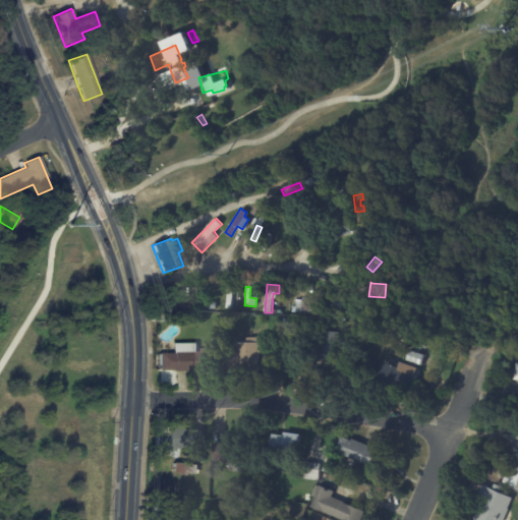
[(233,287),(230,308),(225,307),(227,293),(224,293),(225,287),(233,287)]
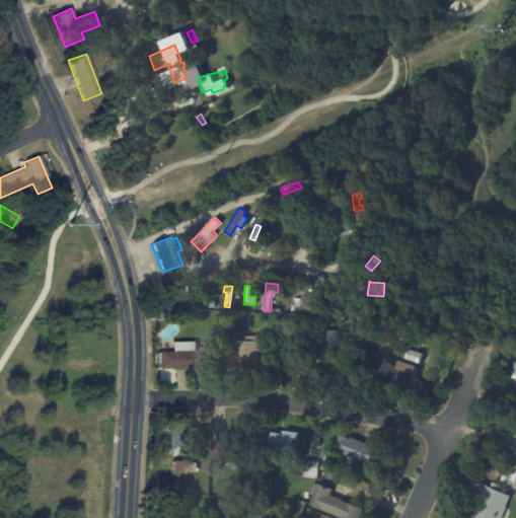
[(316,305),(316,313),(301,313),(301,311),(294,311),(294,299),(301,298),(301,296),(306,296),(307,299),(315,299),(316,305)]
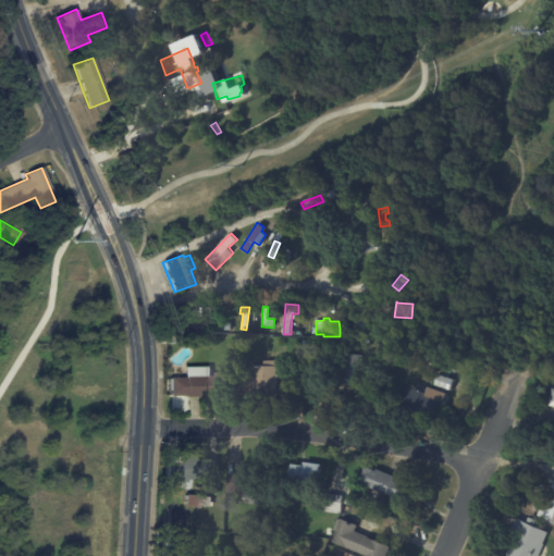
[(310,341),(308,357),(300,356),(302,341),(310,341)]
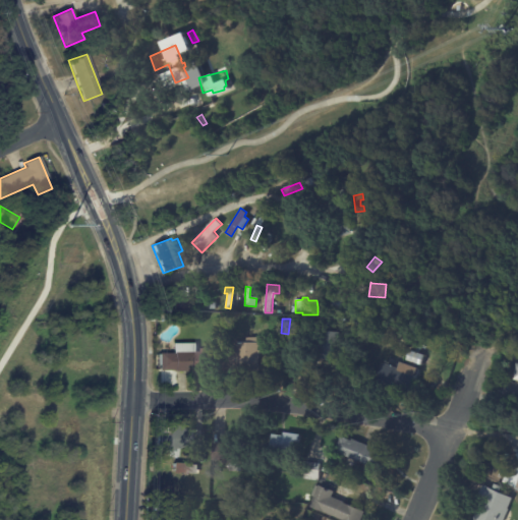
[(340,333),(338,356),(322,355),(324,331),(340,333)]
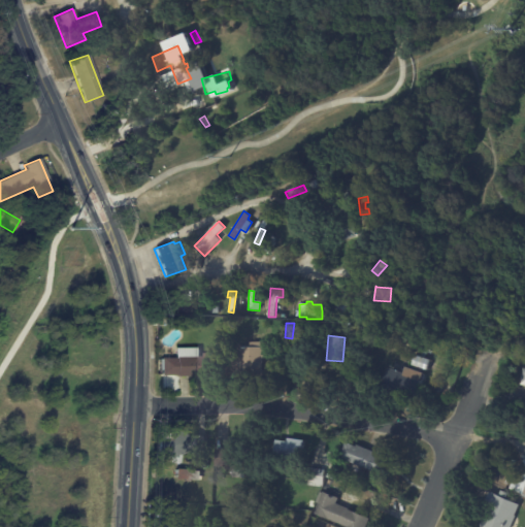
[(271,371),(265,371),(265,376),(224,376),(224,355),(236,355),(236,348),(244,348),(244,342),(265,342),(265,359),(271,359),(271,371)]
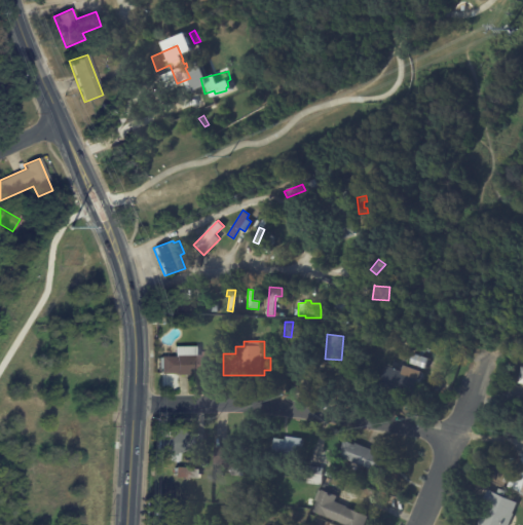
[(186,374),(160,374),(160,369),(158,369),(158,358),(160,358),(160,357),(174,357),(175,346),(198,347),(198,355),(203,355),(203,352),(220,352),(220,375),(186,374)]
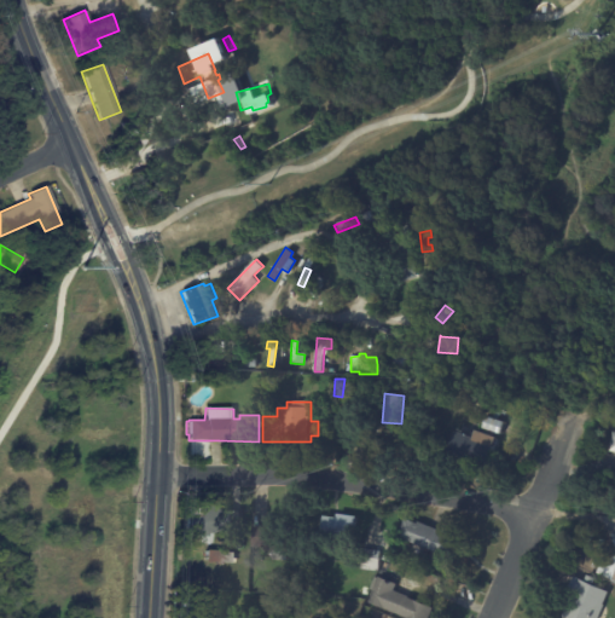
[(497,411),(493,419),(503,421),(498,433),(480,427),(485,415),(487,417),(491,409),(497,411)]
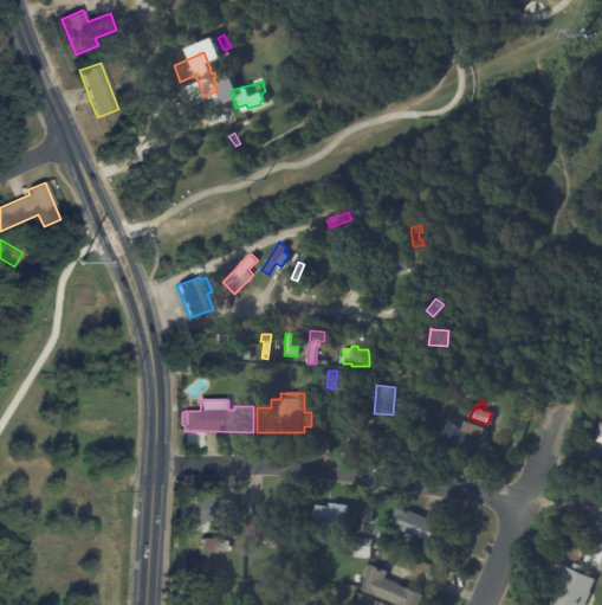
[(485,429),(476,458),(438,446),(446,424),(464,430),(466,422),(485,429)]
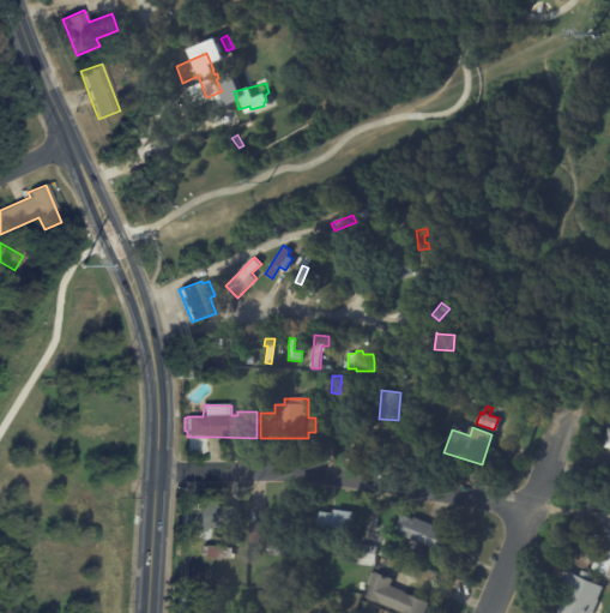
[(228,506),(231,506),(231,508),(239,508),(239,530),(230,530),(230,529),(209,529),(209,539),(195,539),(195,533),(185,533),(185,512),(186,512),(186,503),(215,503),(215,506),(228,506)]
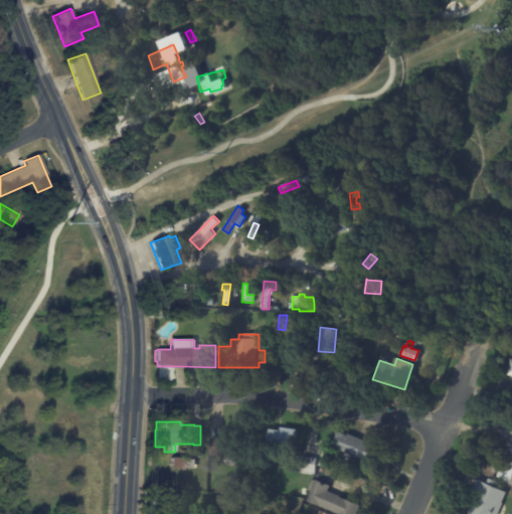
[(298,431),(294,454),(267,450),(270,430),(281,432),(282,427),(298,431)]
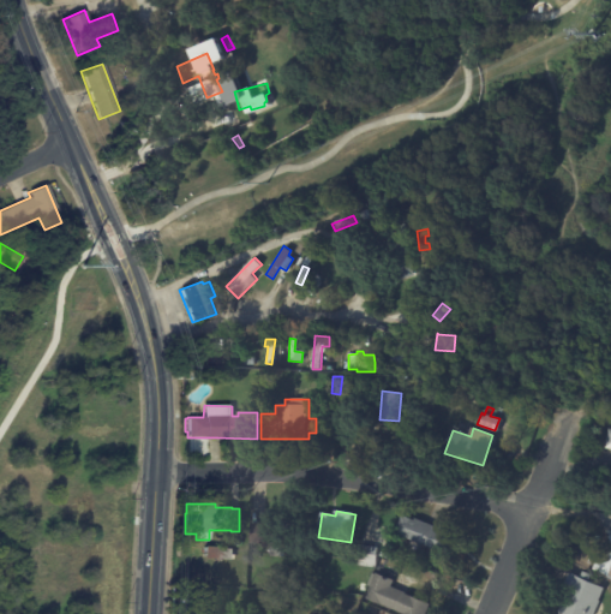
[(424,522),(441,529),(442,524),(459,531),(449,556),(395,532),(402,516),(415,520),(417,518),(424,522)]
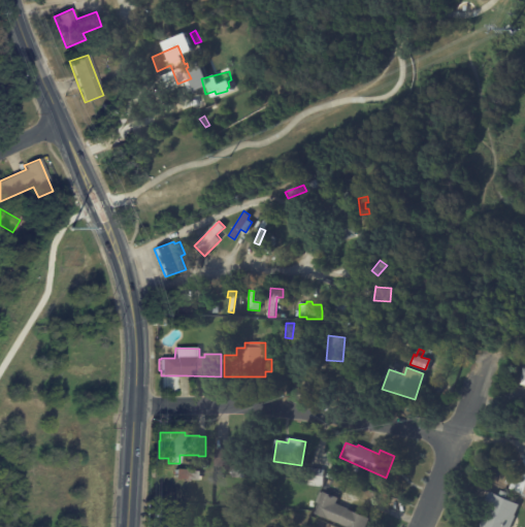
[(217,451),(255,451),(255,470),(243,469),(243,476),(232,476),(232,467),(217,467),(217,451)]
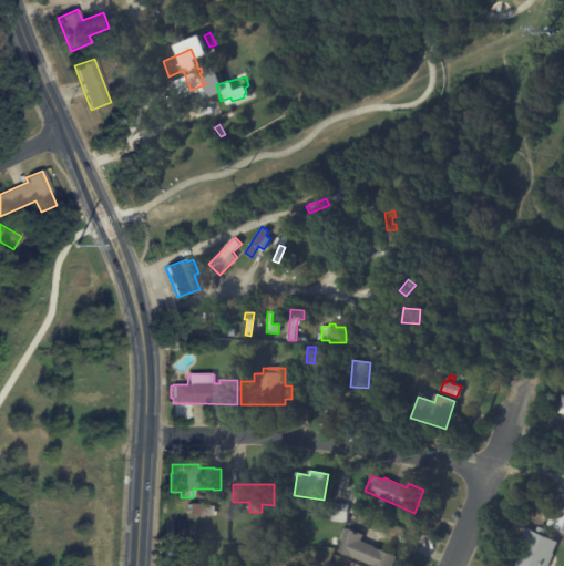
[(348,505),(345,523),(330,520),(334,502),(348,505)]
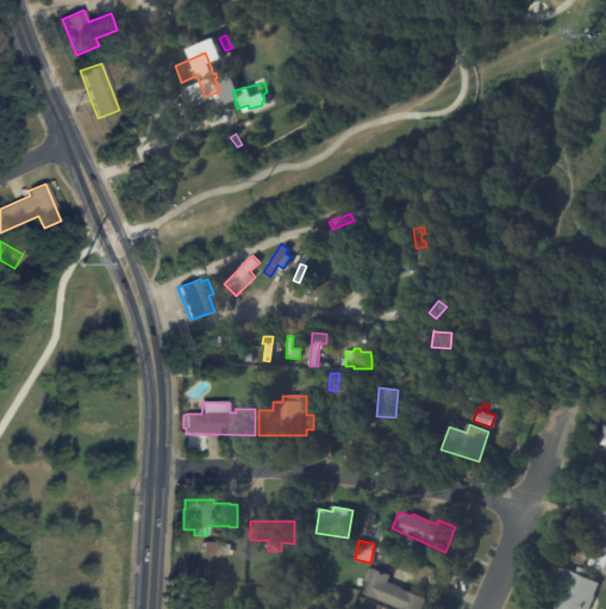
[(605,572),(591,566),(600,541),(605,542),(605,572)]
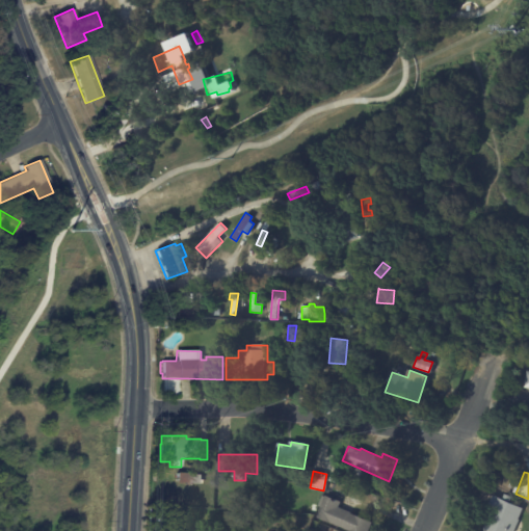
[(177,473),(193,474),(193,475),(202,475),(202,484),(192,484),(192,485),(176,484),(177,473)]
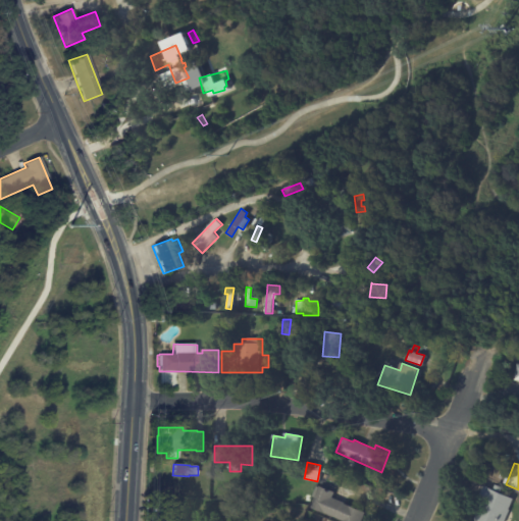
[(503,495),(514,500),(504,520),(473,520),(488,487),(495,490),(497,485),(506,489),(503,495)]
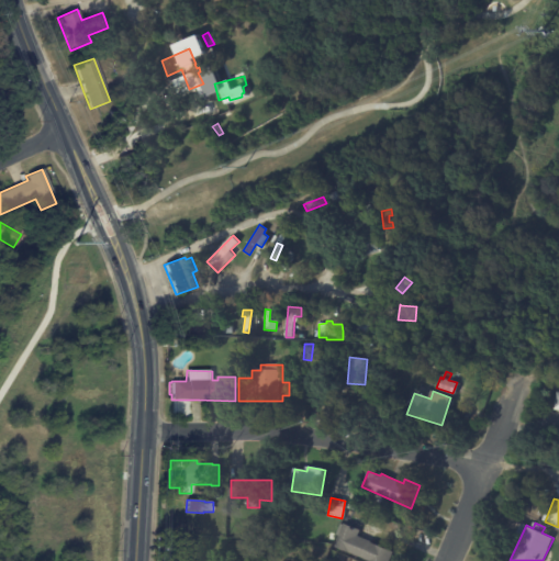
[(360,530),(358,536),(395,552),(391,560),(370,560),(336,546),(345,524),(360,530)]
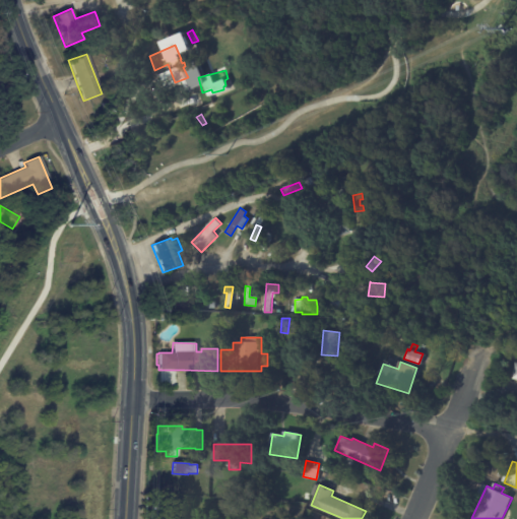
[(242,494),(246,489),(251,493),(246,498),(242,494)]
